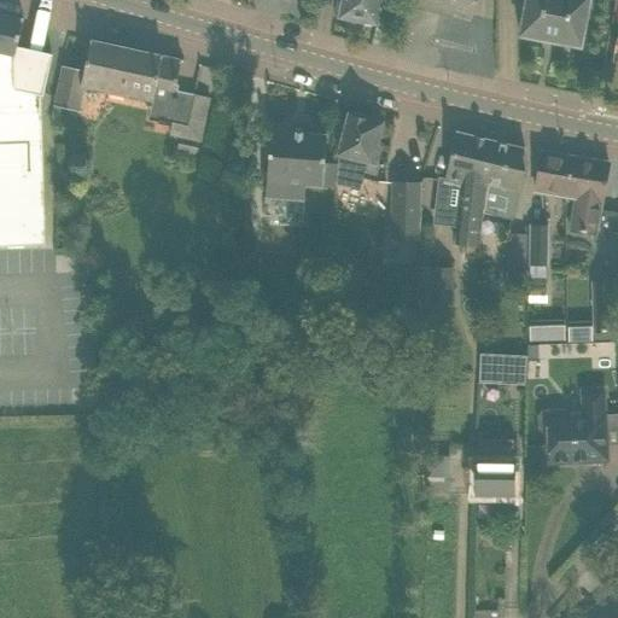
[(343,0),(340,17),(375,23),(379,5),(385,6),(385,0),(343,0)]
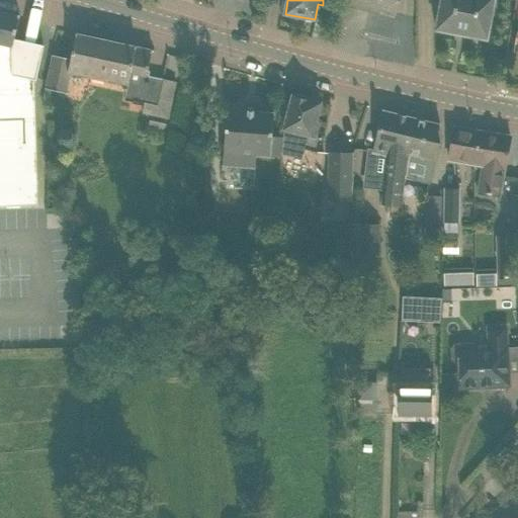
[(348,0),(347,4),(378,12),(379,9),(390,11),(395,13),(398,0),(348,0)]
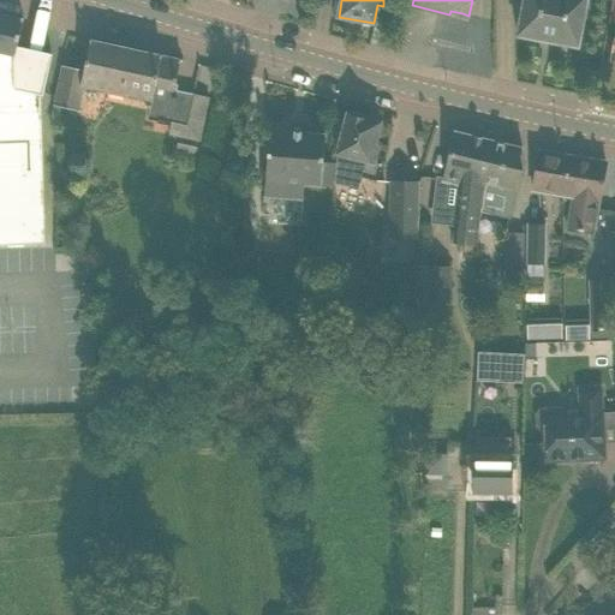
[(524,0),(517,37),(577,48),(583,17),(586,18),(590,3),(586,1),(585,0),(524,0)]
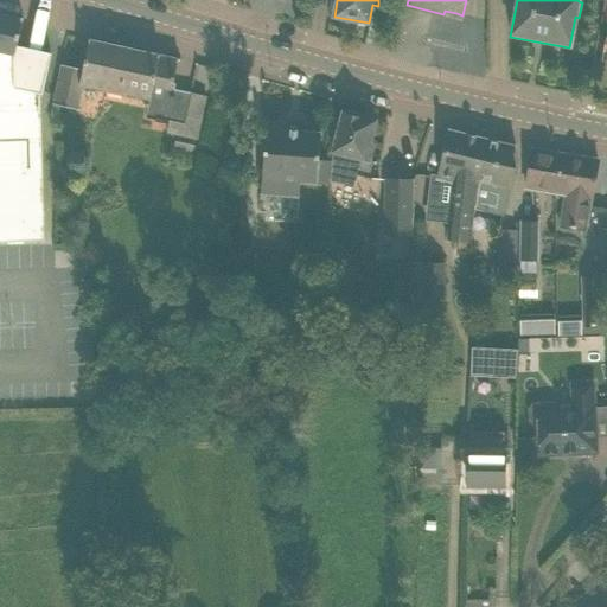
[(0,242),(44,242),(38,95),(37,82),(13,83),(11,51),(17,48),(23,20),(0,14),(0,242)]
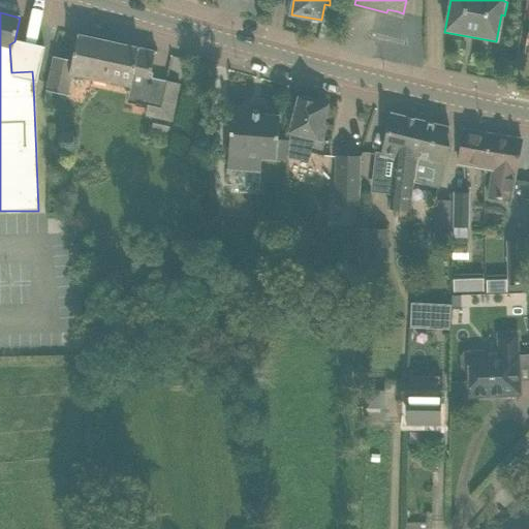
[(49,76),(45,91),(68,96),(71,75),(129,88),(126,102),(147,106),(145,116),(170,122),(179,84),(150,78),(155,52),(78,35),(72,61),(53,57),(49,76)]
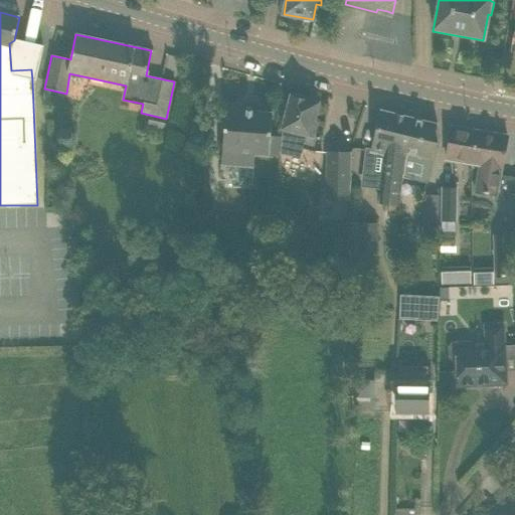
[(281,137),(277,137),(277,157),(280,157),(280,153),(300,158),(302,149),(316,152),(319,138),(313,137),(317,122),(314,121),(318,104),(291,96),(282,130),(281,137)]
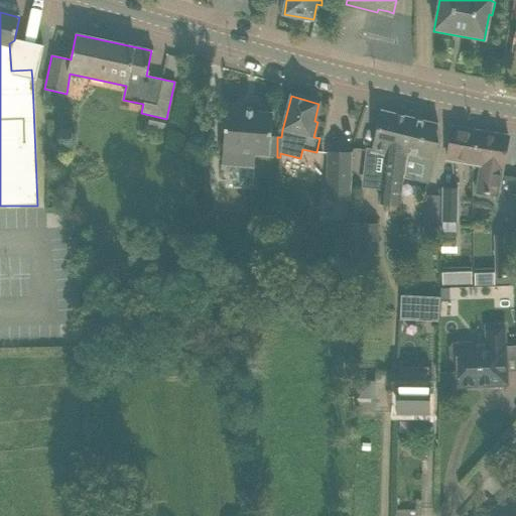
[(277,157),(277,137),(270,136),(272,114),(226,110),(222,165),(253,169),(254,156),(277,157)]
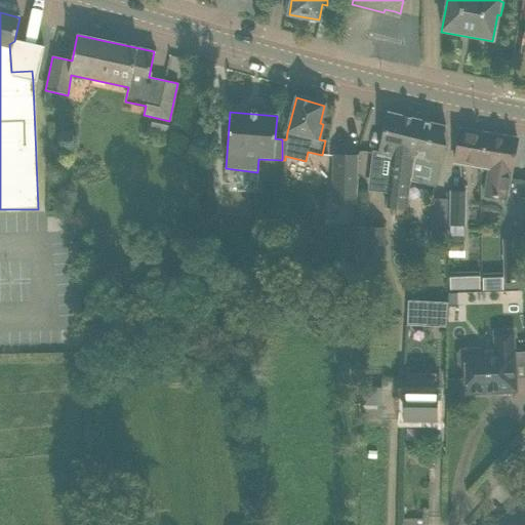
[(441,144),(445,127),(388,113),(388,114),(377,154),(373,154),(370,178),(390,183),(385,211),(403,214),(409,182),(435,188),(445,145),(441,144)]
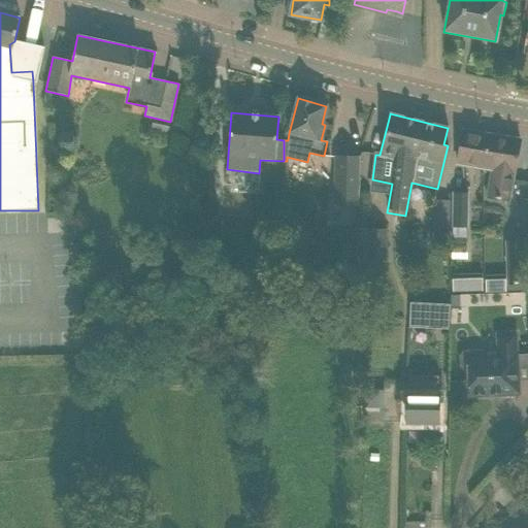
[(520,139),(463,130),(457,165),(490,171),(485,198),(509,202),(520,139)]
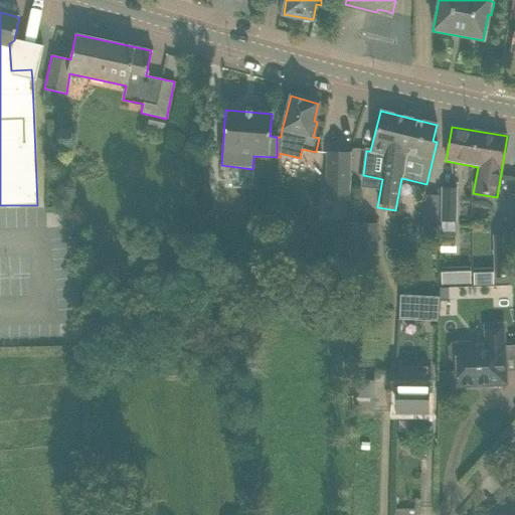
[(326,199),(348,200),(349,154),(327,153),(326,199)]
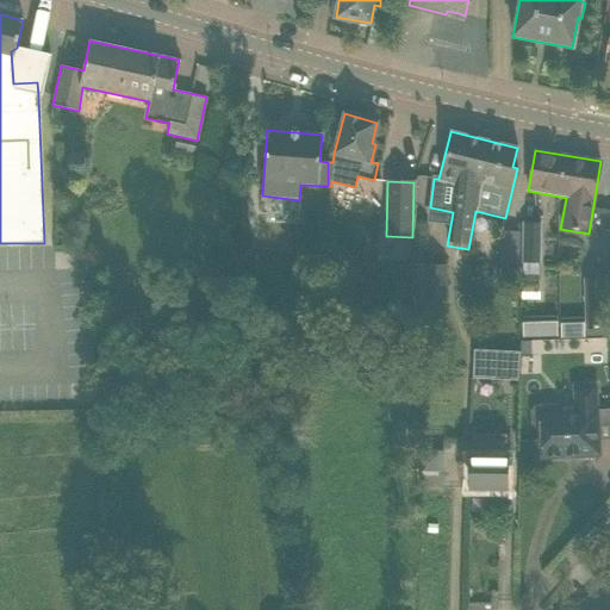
[(522,263),(540,263),(540,222),(522,222),(522,263)]
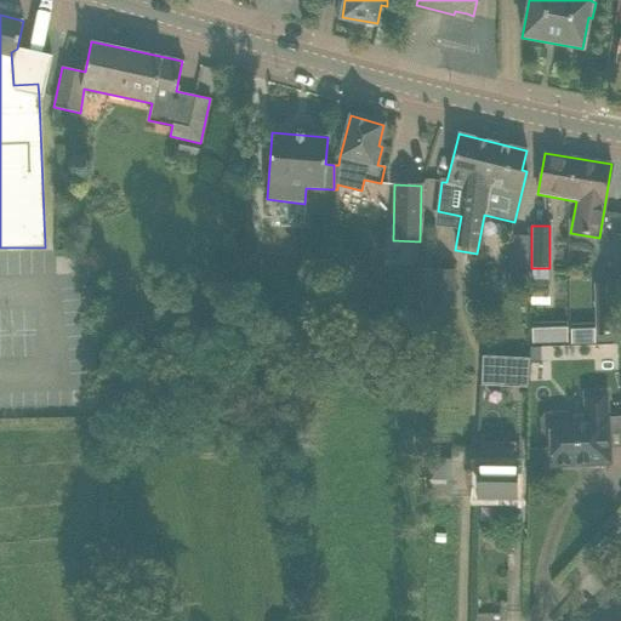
[(507,285),(528,285),(529,235),(508,235),(507,285)]
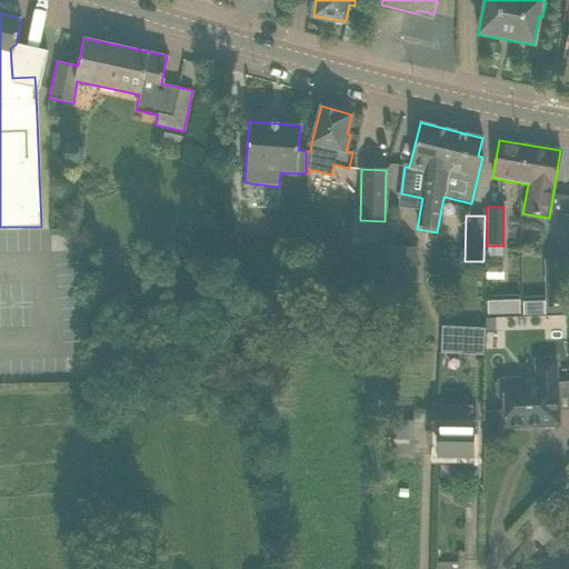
[(383,276),(396,277),(416,277),(417,247),(385,247),(383,276)]
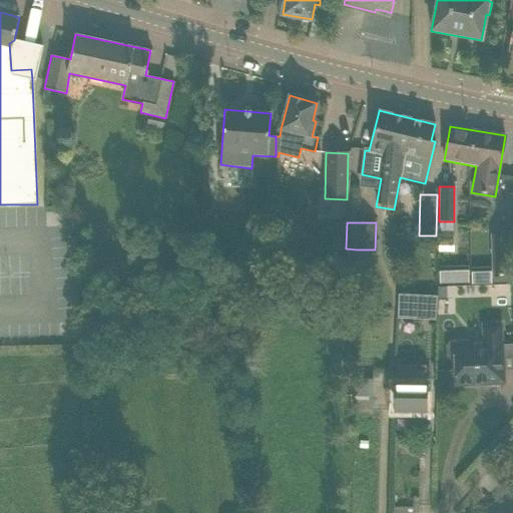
[(490,233),(492,278),(509,277),(508,233),(490,233)]
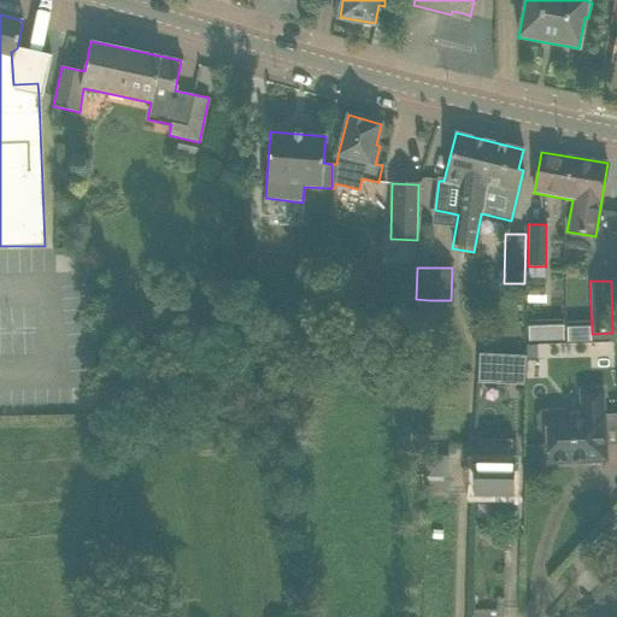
[(526,356),(526,358),(536,358),(536,346),(527,346),(526,356)]
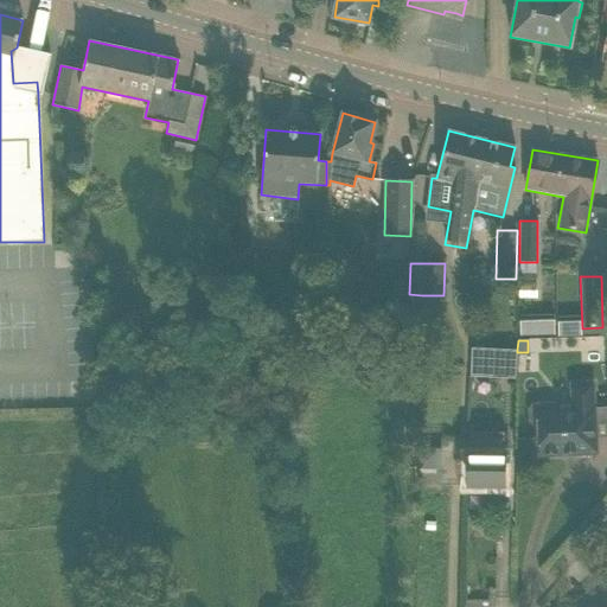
[(471,349),(471,359),(472,359),(490,359),(489,377),(516,378),(517,352),(517,350),(471,349)]
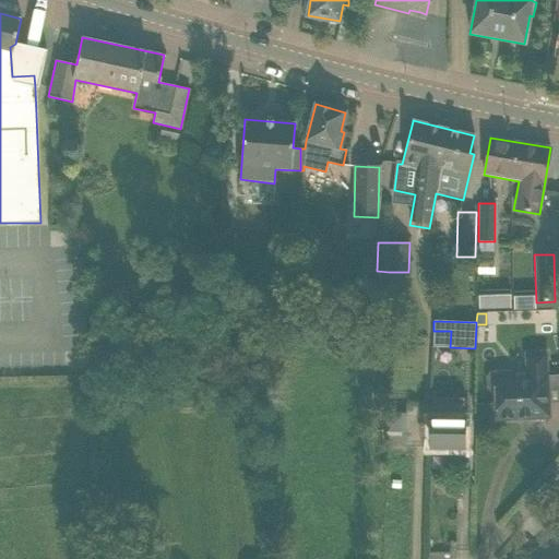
[(489,371),(486,377),(486,387),(490,393),(496,392),(496,397),(497,419),(549,417),(548,403),(558,402),(558,375),(547,376),(546,351),(523,353),(524,369),(489,371)]
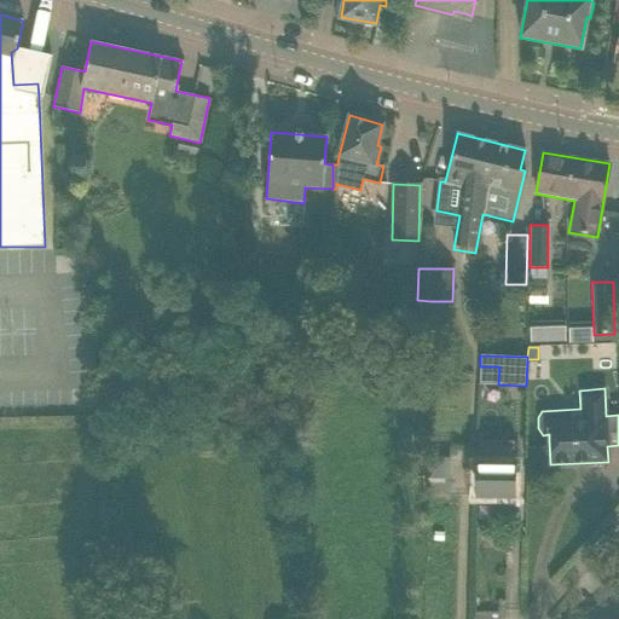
[(478,464),(476,496),(513,496),(514,464),(514,440),(479,440),(478,464)]
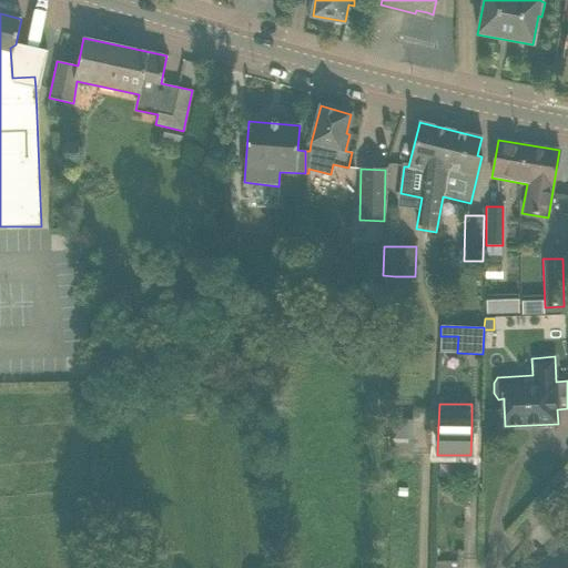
[(537,567),(567,567),(567,555),(560,546),(545,558),(547,561),(537,567)]
